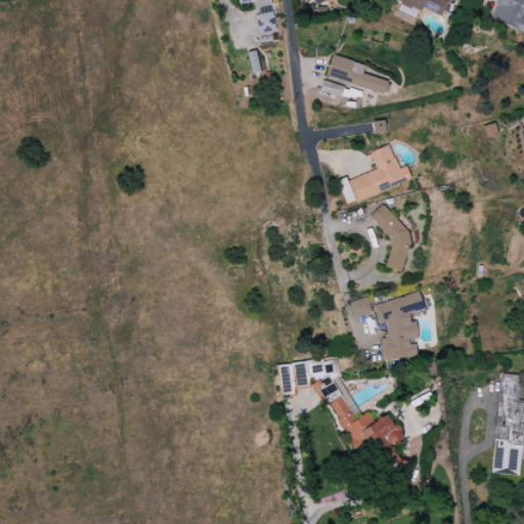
[(235,0),(236,4),(256,0),(258,15),(255,16),(258,34),(275,31),(269,0),(235,0)]
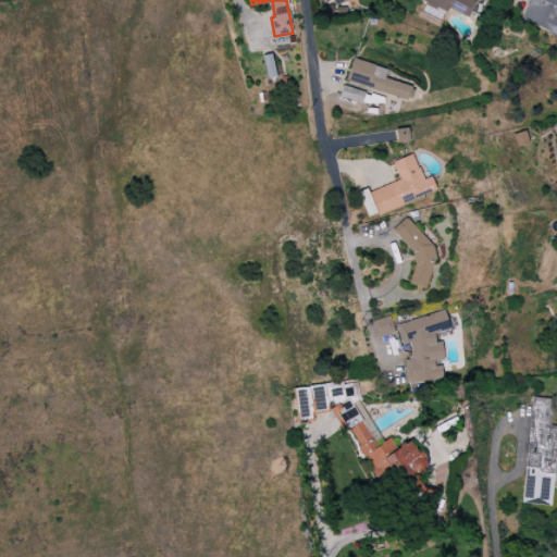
[(417,0),(417,1),(447,12),(448,10),(469,17),(474,0),(417,0)]
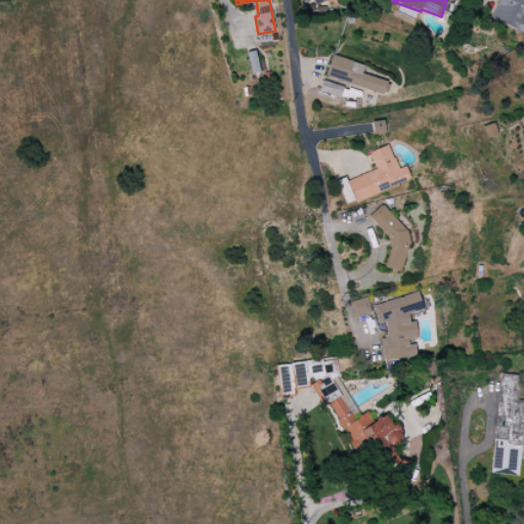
[(523,34),(523,0),(496,0),(498,1),(490,19),(523,34)]
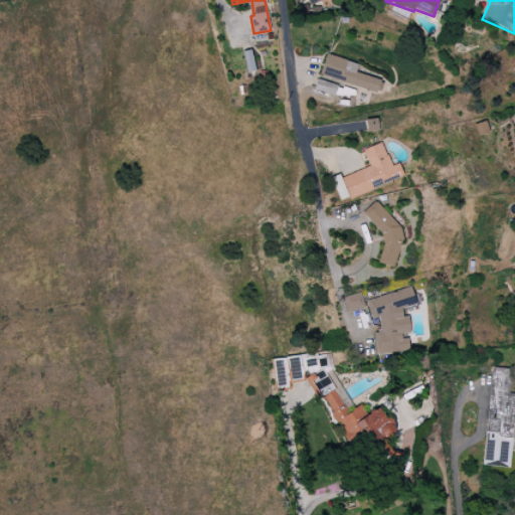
[(320,75),(345,82),(342,94),(352,97),(354,87),(379,94),(382,80),(355,73),(358,63),(325,55),(320,75)]
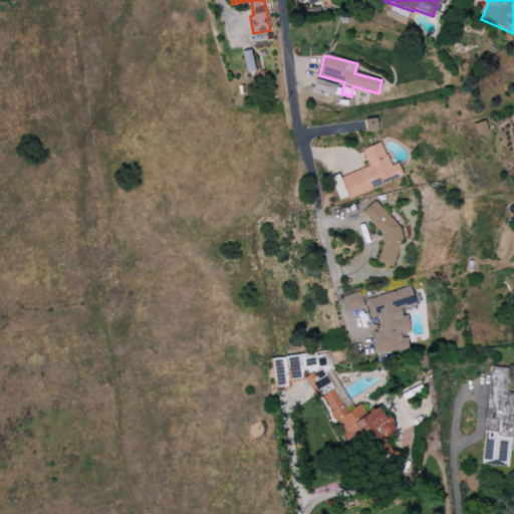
[(313,90),(333,96),(336,85),(316,79),(313,90)]
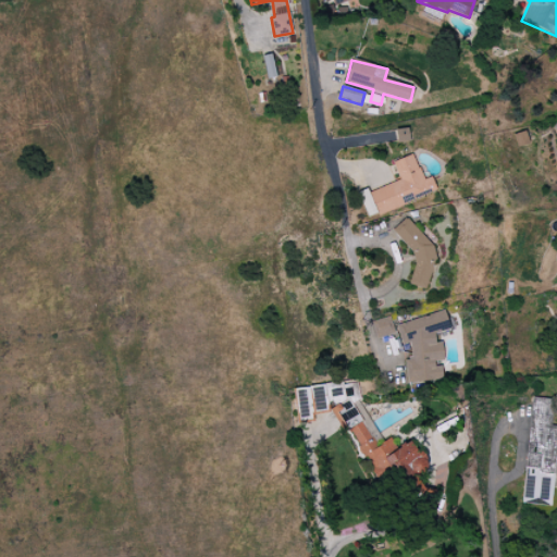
[(437,193),(431,177),(422,181),(412,155),(392,162),(399,181),(359,195),(368,218),(437,193)]
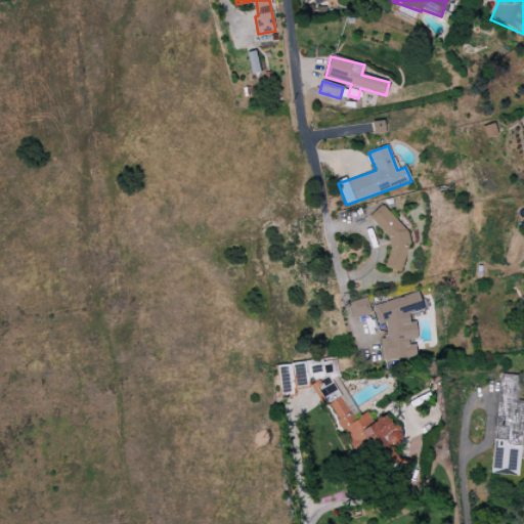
[(374,301),(376,324),(386,323),(387,338),(381,339),(383,360),(413,357),(410,313),(422,312),(421,297),(374,301)]
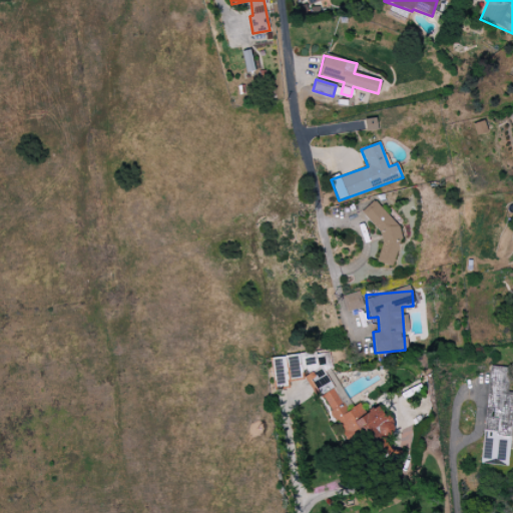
[(363,308),(359,292),(342,297),(346,313),(363,308)]
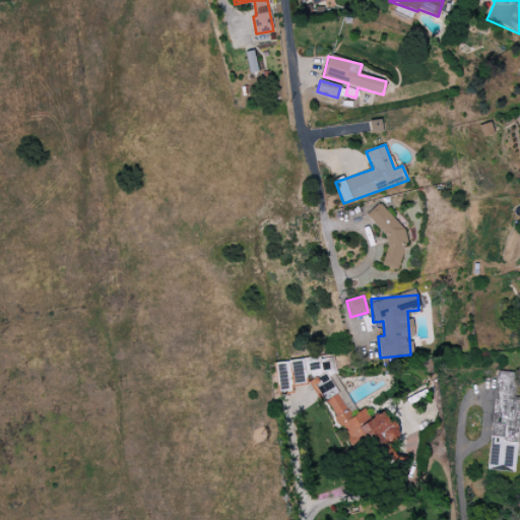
[(277,394),(293,393),(291,386),(304,385),(302,361),(274,364),(277,394)]
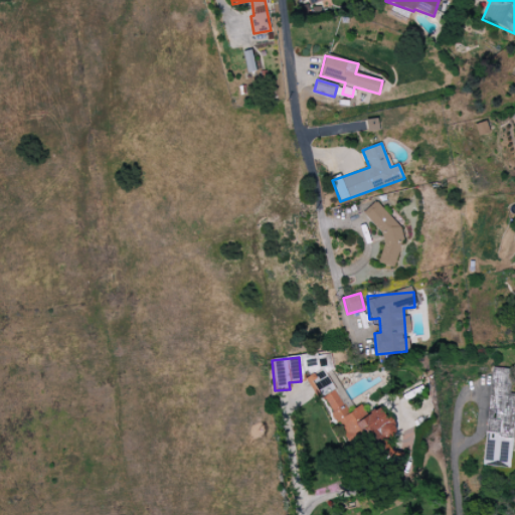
[(509,468),(514,416),(514,394),(508,394),(510,369),(491,367),(482,466),(509,468)]
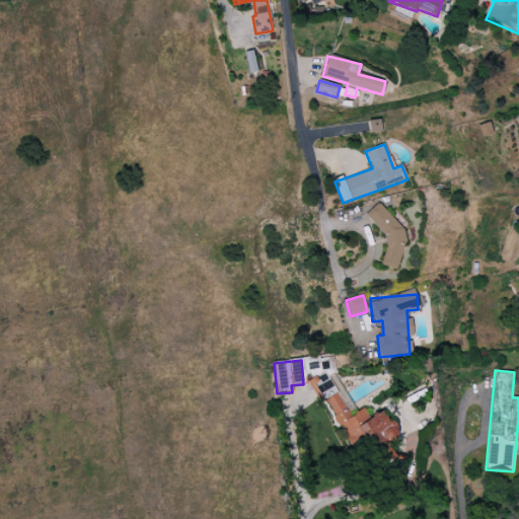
[(351,449),(372,438),(383,460),(395,455),(388,442),(396,438),(383,410),(368,417),(364,409),(350,417),(338,393),(325,399),(351,449)]
